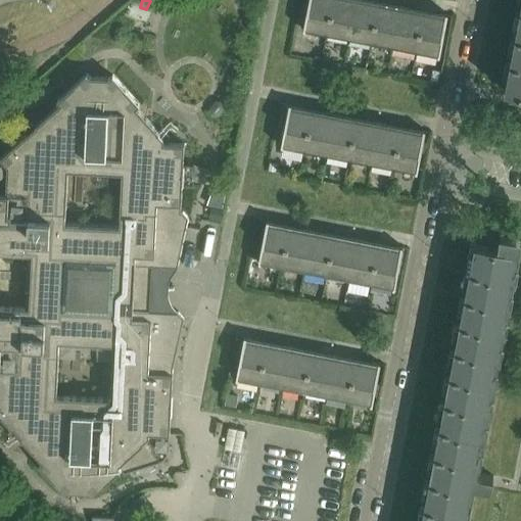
[(332,0),(308,0),(302,33),(304,34),(304,33),(326,37),(332,0)]
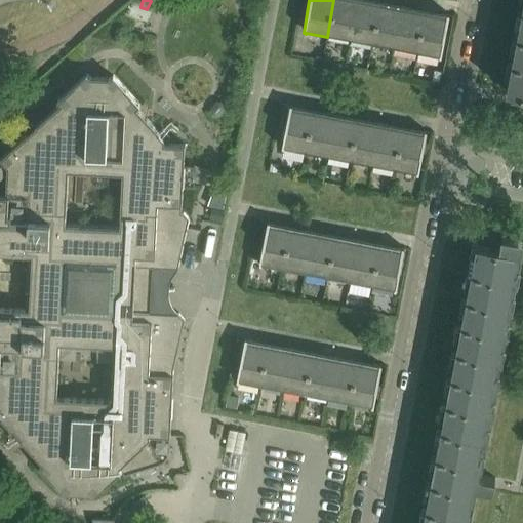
[(355,0),(333,0),(327,37),(350,41),(357,0),(355,0)]
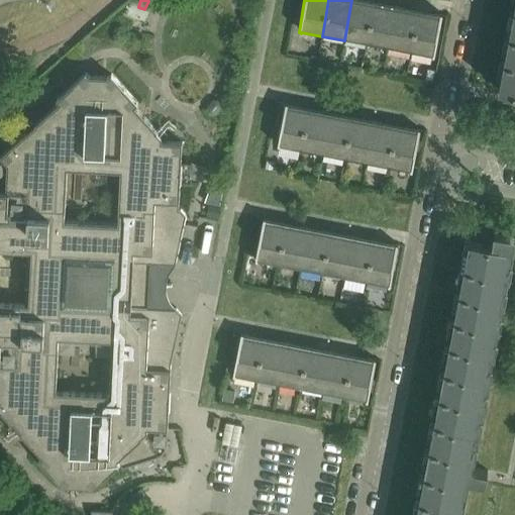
[(374,5),(358,2),(351,0),(344,40),(366,44),(374,5)]
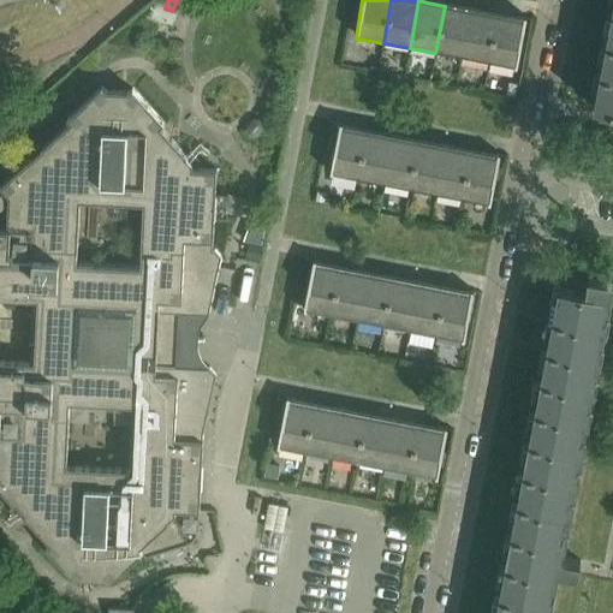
[(596,95),(593,111),(599,111),(609,113),(609,114),(609,115),(612,115),(612,5),(611,18),(608,33),(605,48),(602,64),(599,79),(596,95)]
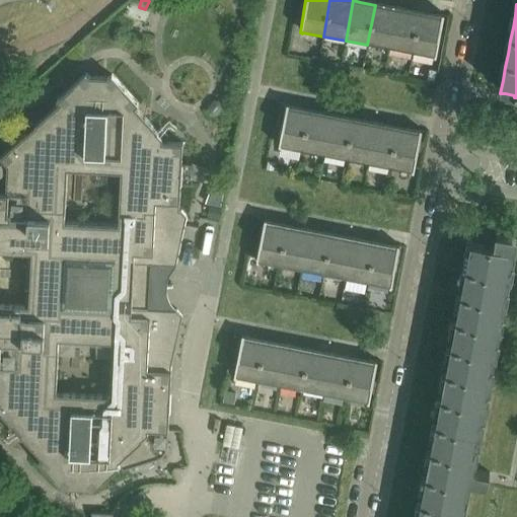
[(397,9),(375,5),(367,45),(389,49),(397,9)]
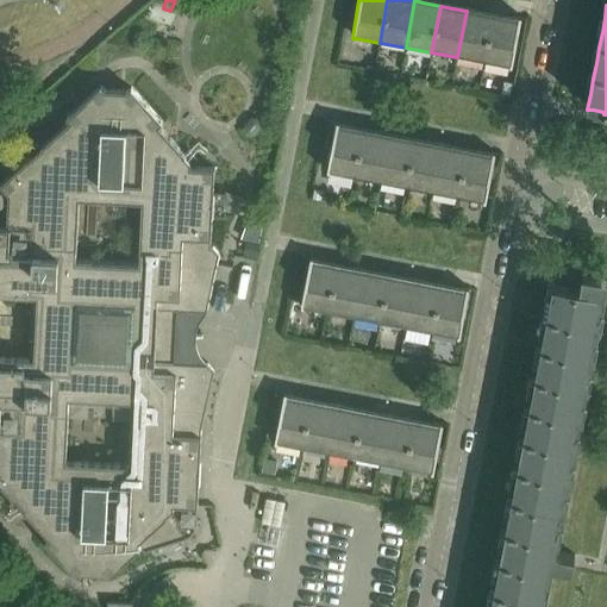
[(493,16),(474,12),(467,11),(457,57),(483,63),(493,16)]
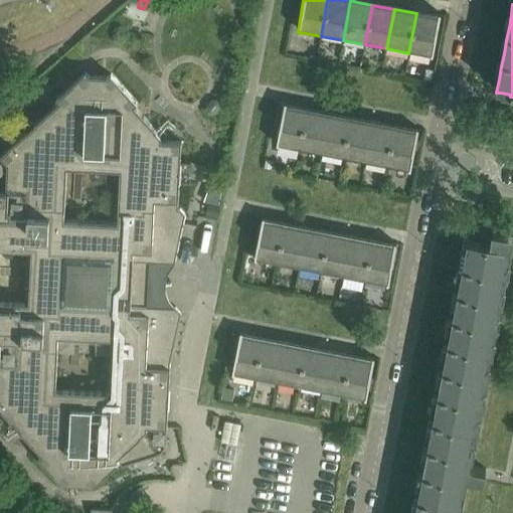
[(438,17),(416,13),(408,53),(430,57),(432,58),(440,16),(438,16),(438,17)]
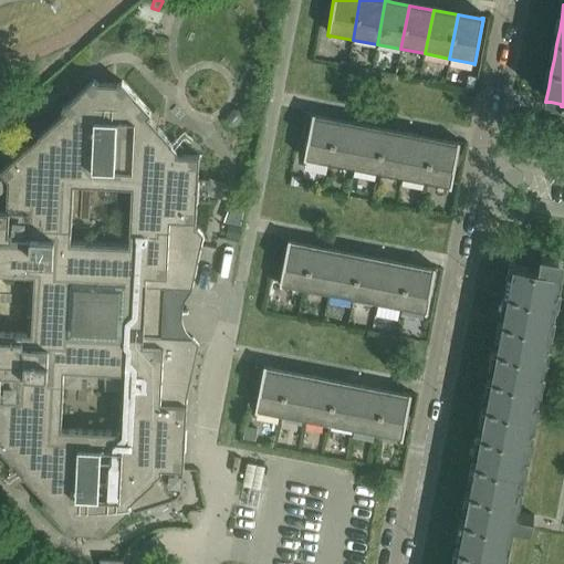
[(467,81),(465,92),(472,94),(474,82),(467,81)]
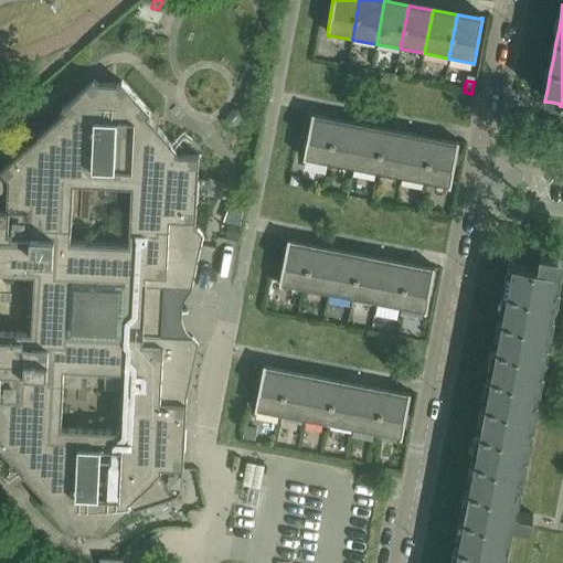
[(0,453),(12,466),(8,469),(12,475),(16,479),(17,479),(21,476),(32,488),(44,501),(41,505),(59,523),(70,537),(73,533),(95,534),(98,538),(112,527),(129,510),(133,513),(170,501),(171,500),(173,499),(176,498),(177,497),(178,495),(179,494),(180,491),(181,489),(181,487),(182,471),(186,399),(198,347),(191,339),(163,338),(161,338),(162,330),(162,329),(162,328),(163,299),(165,299),(165,298),(163,298),(163,297),(162,297),(162,298),(161,298),(162,289),(173,290),(191,291),(200,247),(202,237),(197,231),(194,231),(198,159),(177,158),(183,151),(179,146),(174,141),(170,146),(146,119),(149,116),(120,84),(117,87),(95,86),(92,83),(61,112),(63,115),(38,139),(33,135),(23,144),(28,148),(0,172),(0,453)]
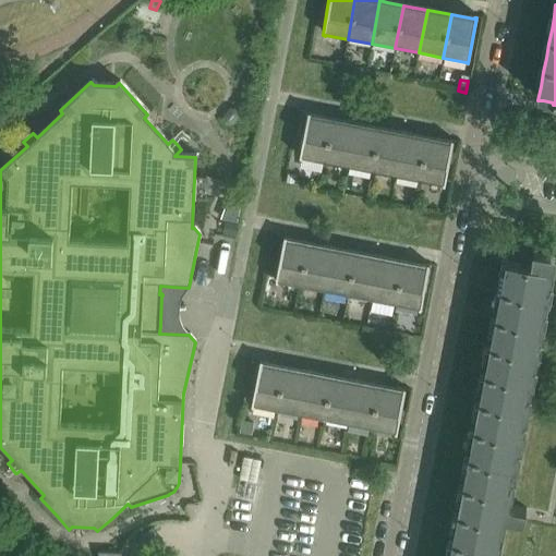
[(333,120),(315,117),(310,116),(310,115),(307,115),(299,159),(301,159),(324,164),(333,120)]
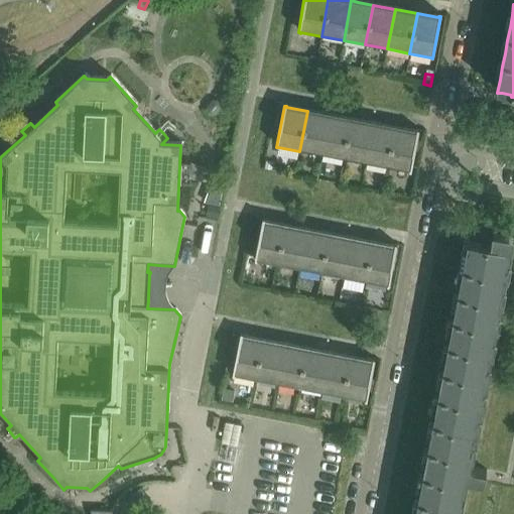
[(329,115),(307,111),(299,151),(322,155),(329,115)]
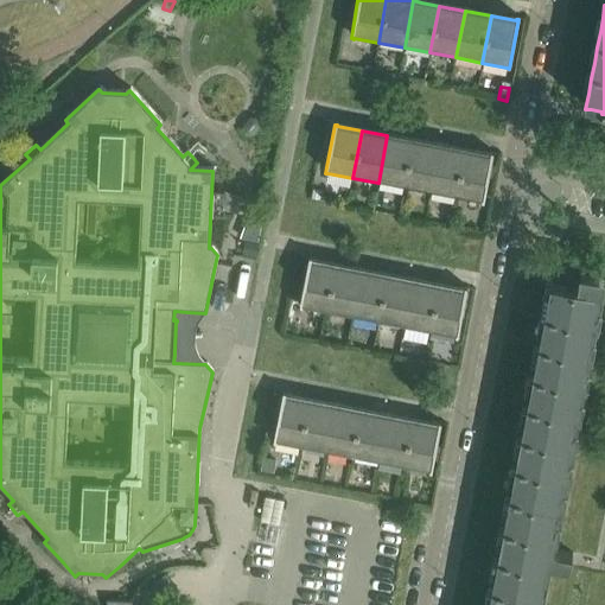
[(413,140),(387,135),(379,183),(403,188),(413,140)]
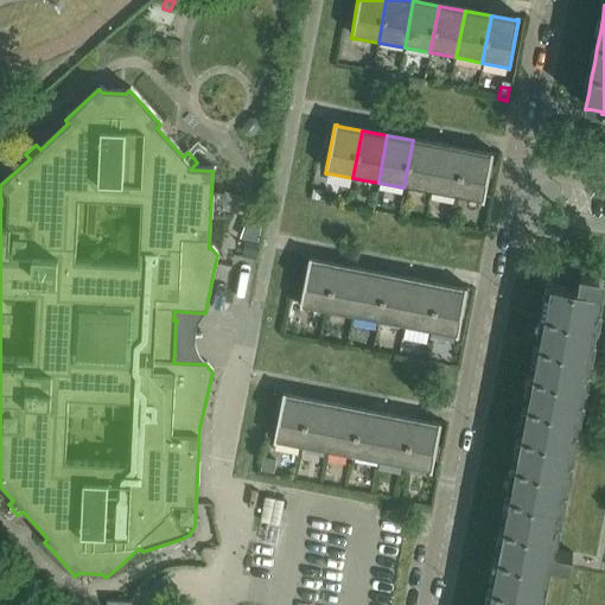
[(439,146),(413,140),(403,188),(430,192),(439,146)]
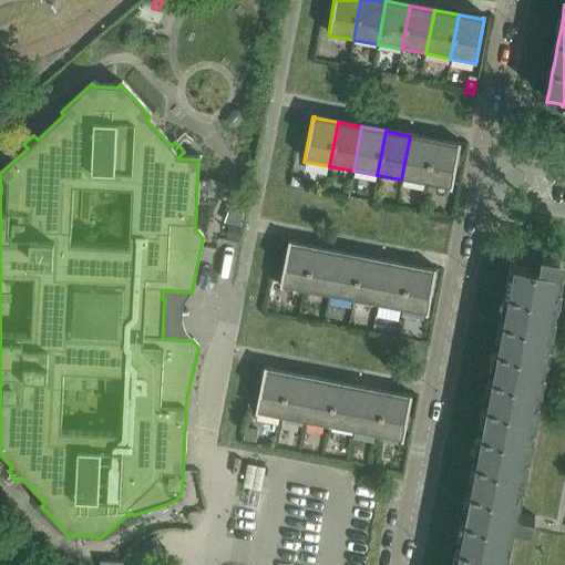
[(434,141),(418,137),(410,136),(401,180),(425,185),(434,141)]
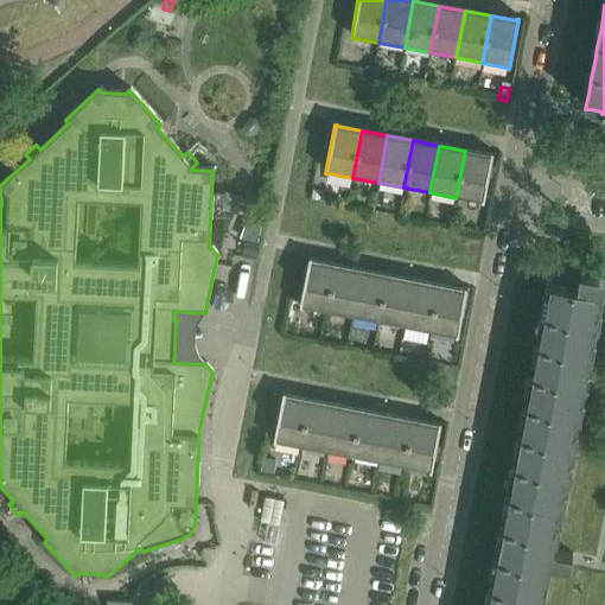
[(490,155),(465,151),(456,198),(481,203),(483,204),(492,154),(490,154),(490,155)]
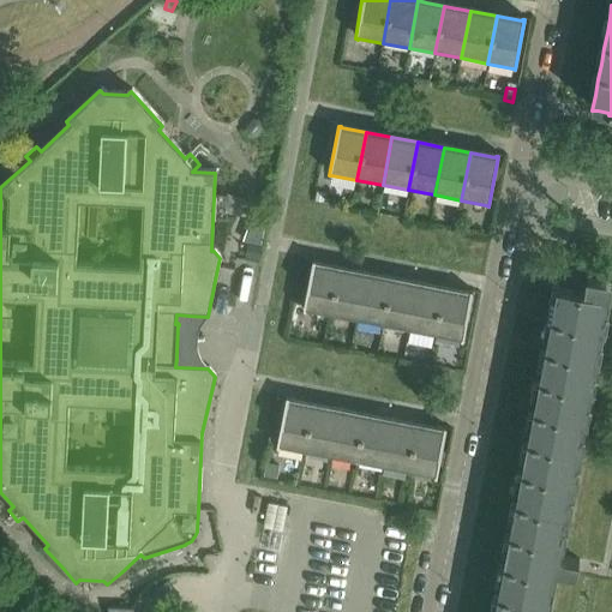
[(247,246),(244,261),(257,264),(261,249),(247,246)]
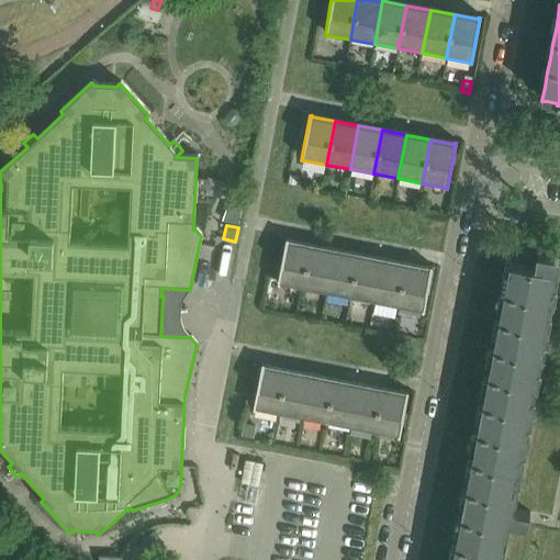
[(311,246),(293,243),(288,242),(288,241),(286,239),(277,286),(279,286),(302,290),(311,246)]
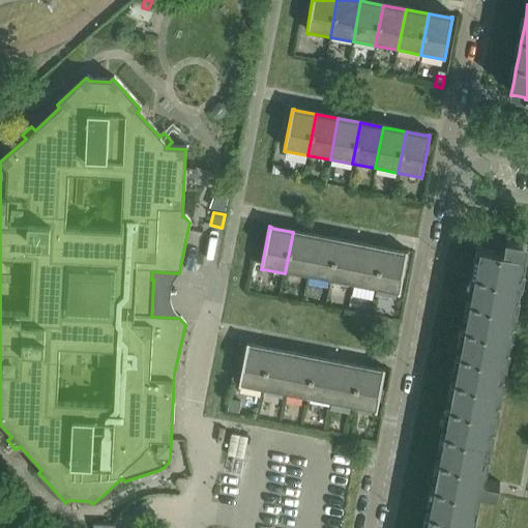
[(315,236),(293,232),(285,273),(308,277),(315,236)]
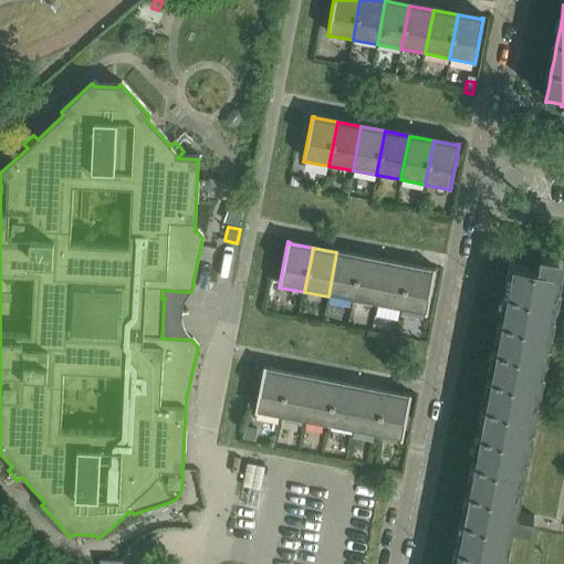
[(361,257),(336,252),(329,296),(353,301),(361,257)]
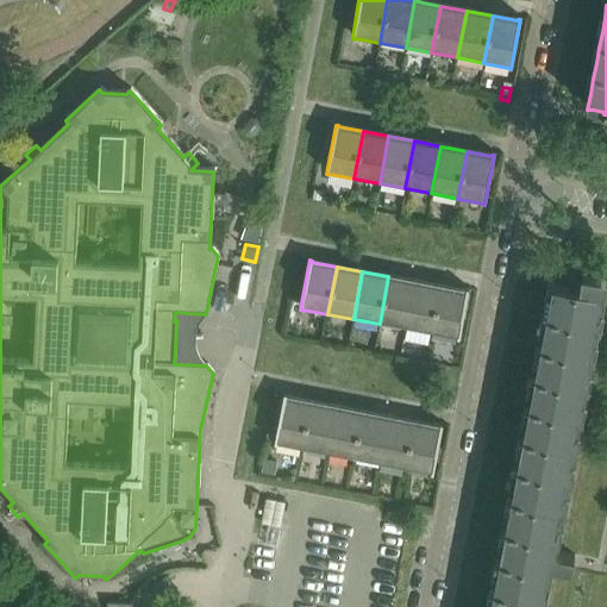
[(414,281),(388,276),(380,324),(405,329),(414,281)]
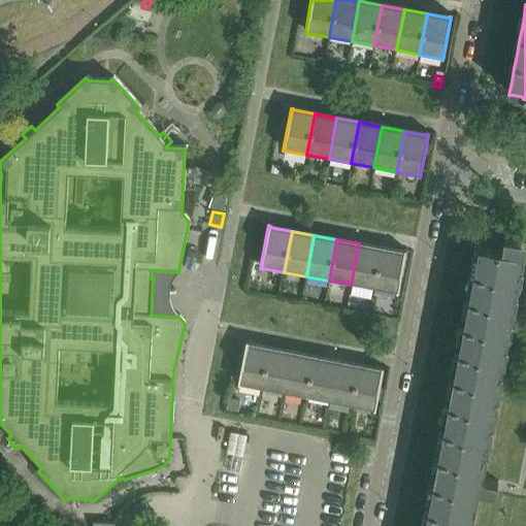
[(471,525),(479,492),(484,493),(495,495),(495,494),(497,485),(497,484),(487,482),(481,481),(522,265),(523,260),(525,245),(525,243),(503,239),(500,254),(494,253),(481,250),(480,250),(479,250),(475,265),(473,277),(470,291),(468,304),(465,318),(463,330),(461,343),(458,357),(456,370),(453,383),(451,396),(448,409),(446,423),(442,436),(440,450),(437,463),(435,477),(432,489),(430,502),(427,516),(425,525),(471,525)]
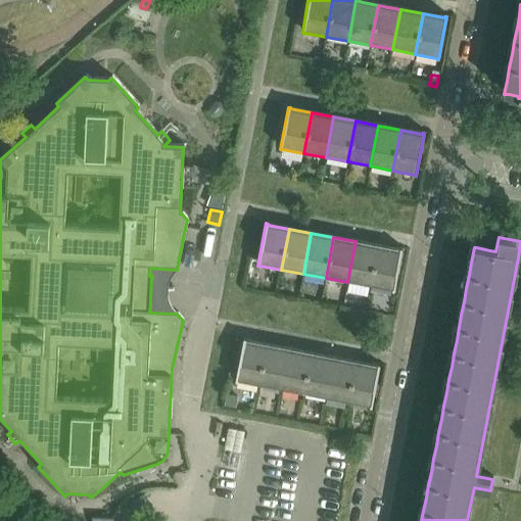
[(378,246),(356,241),(347,282),(370,286),(378,246)]
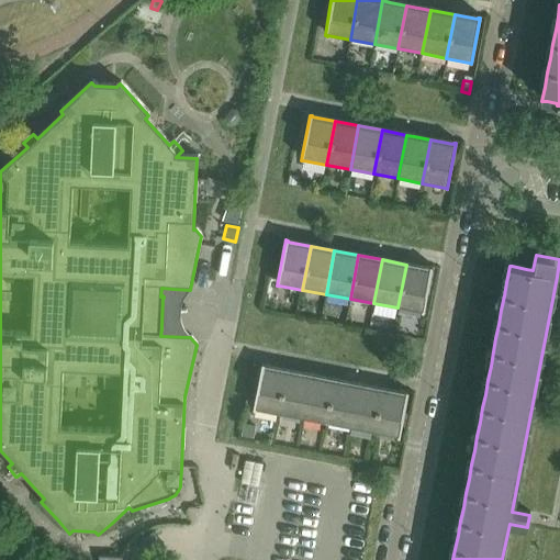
[(429,269),(406,265),(398,308),(421,312),(421,313),(423,314),(432,268),(429,268),(429,269)]
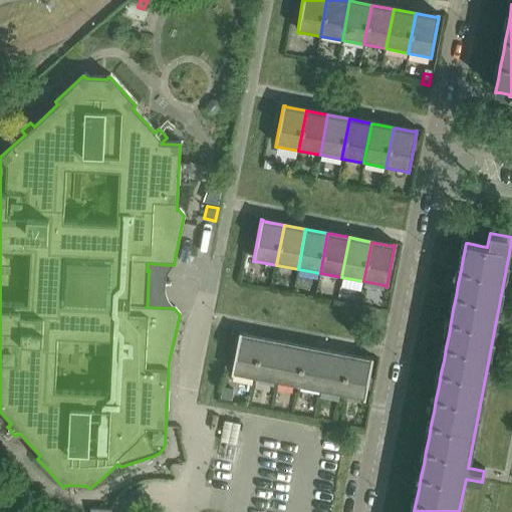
[(262,339),(246,336),(241,335),(241,334),(239,333),(231,375),(233,375),(233,374),(254,378),(262,339)]
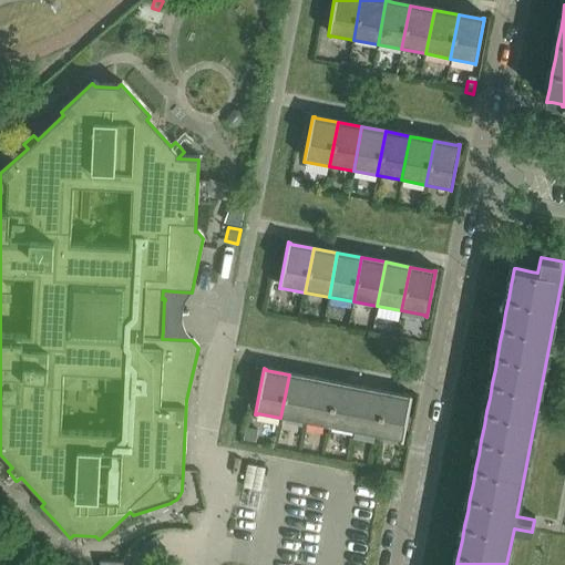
[(312,379),(289,375),(280,418),(305,423),(312,379)]
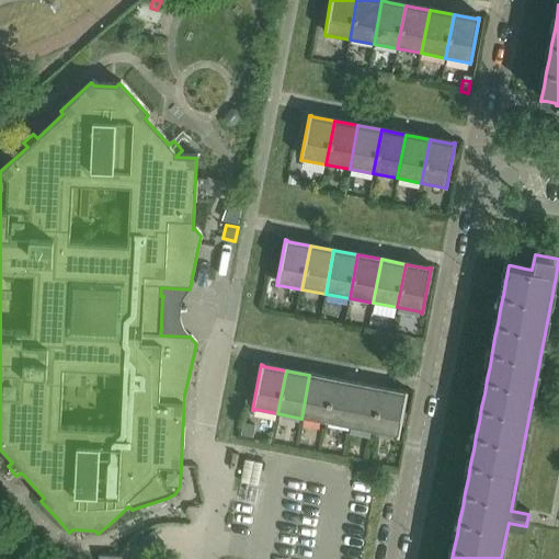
[(333,379),(317,376),(309,375),(301,419),(326,423),(333,379)]
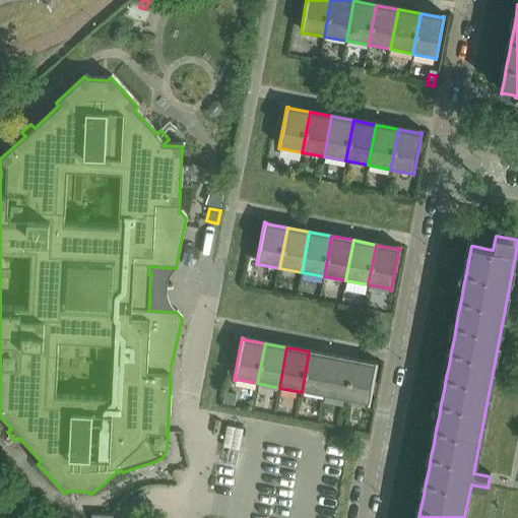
[(331,355),(309,351),(302,392),(323,396),(331,355)]
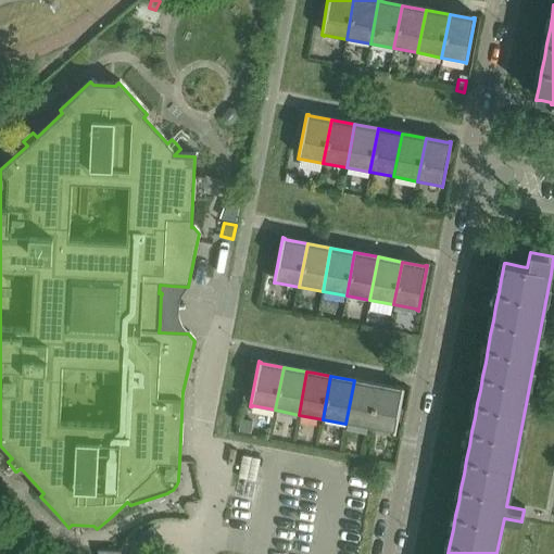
[(378,386),(354,380),(345,424),(369,428),(378,386)]
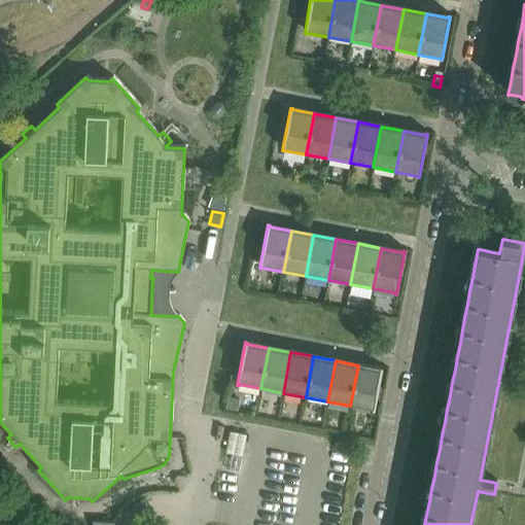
[(380,370),(358,365),(350,406),(372,410),(372,411),(374,411),(382,369),(380,369),(380,370)]
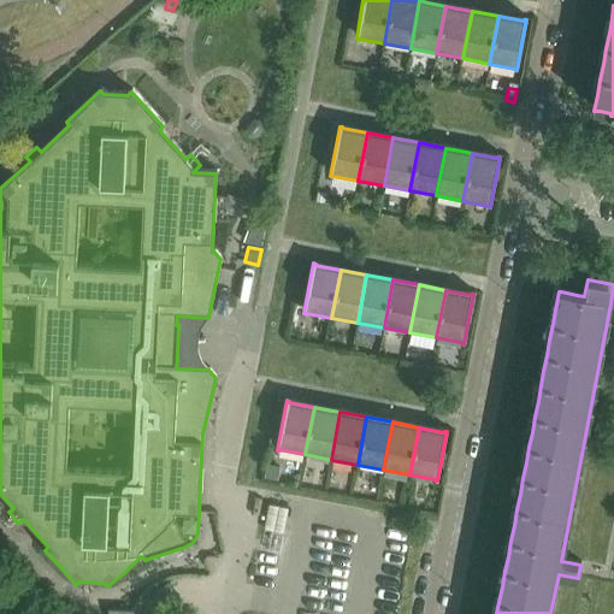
[(264,465),(260,479),(275,483),(278,468),(264,465)]
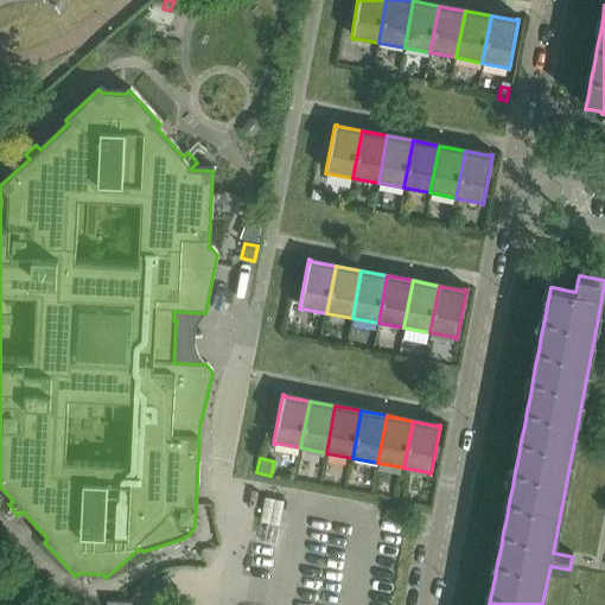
All buildings are outlined.
